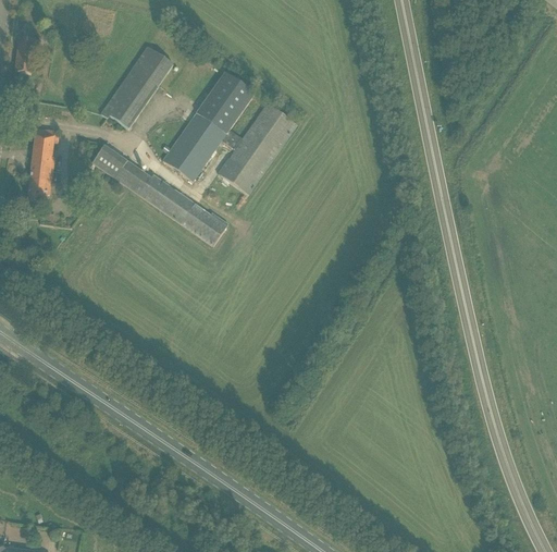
[(40,37),(28,35),(17,34),(14,69),(25,70),(31,71),(33,51),(39,51),(40,37)]
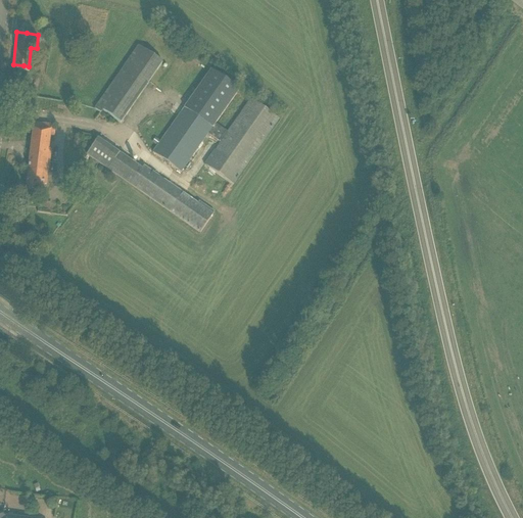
[(96,104),(102,108),(103,106),(121,119),(162,58),(139,41),(102,96),(96,104)]
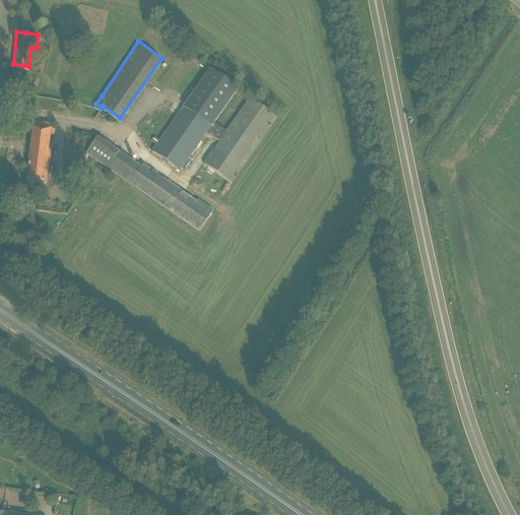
[(181,168),(207,129),(218,137),(203,159),(233,180),(277,115),(249,94),(225,127),(214,119),(238,85),(209,65),(159,135),(156,140),(151,147),(181,168)]
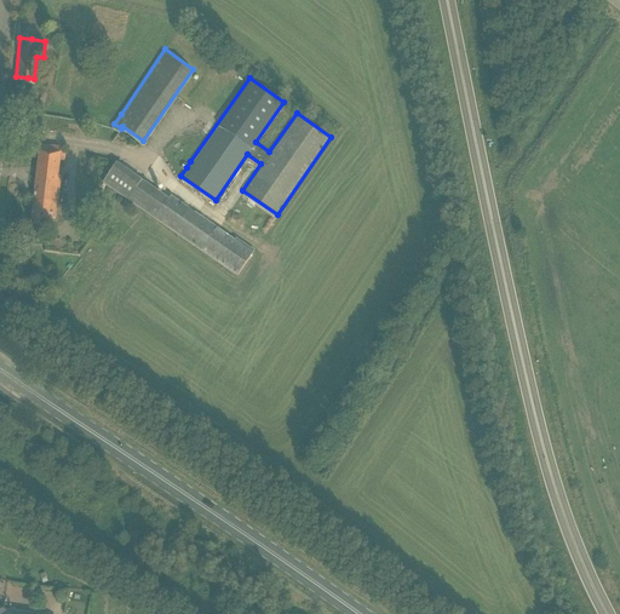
[(56,173),(58,155),(59,143),(39,141),(29,219),(41,221),(51,222),(53,202),(56,202),(59,173),(56,173)]
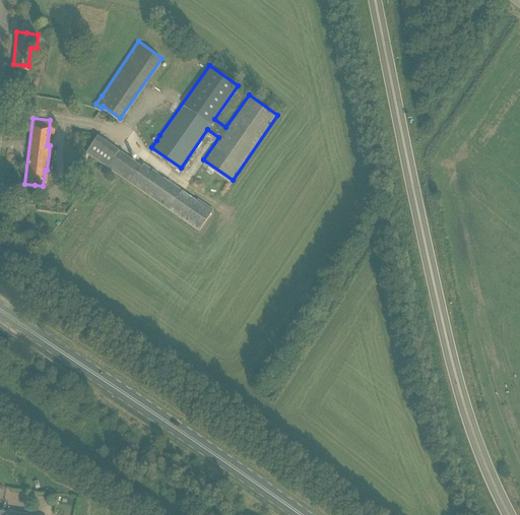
[(151,137),(156,140),(159,135),(154,132),(151,137)]
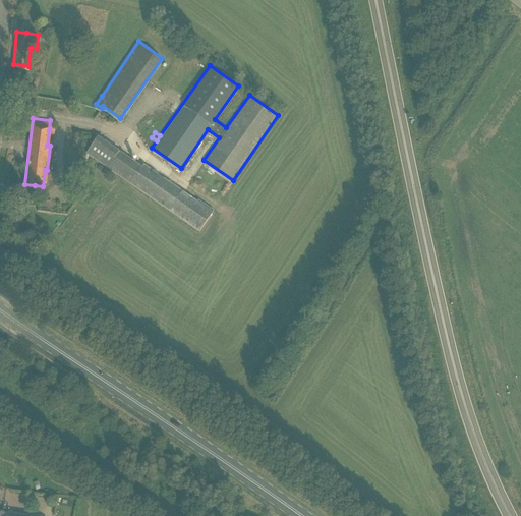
[(98,133),(87,150),(99,158),(110,141),(98,133)]
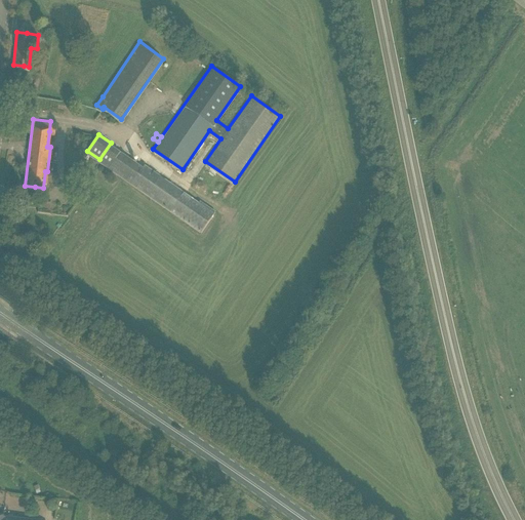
[(120,148),(109,165),(201,230),(214,210),(147,163),(146,165),(120,148)]
